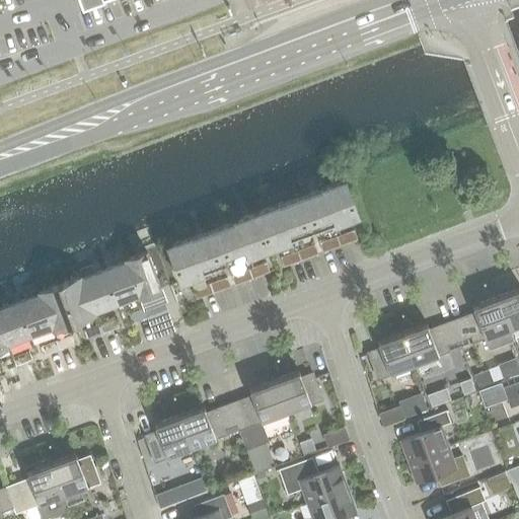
[(328,184),(342,221),(357,216),(343,179),(328,184)]
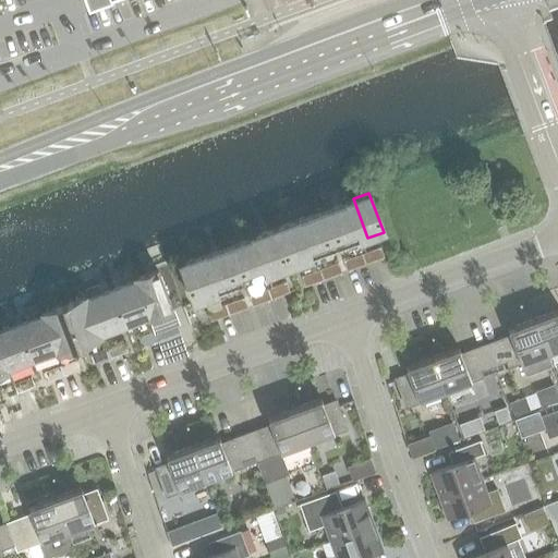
[(360,241),(367,238),(353,198),(344,202),(346,203),(338,206),(351,242),(359,240),(360,241)]
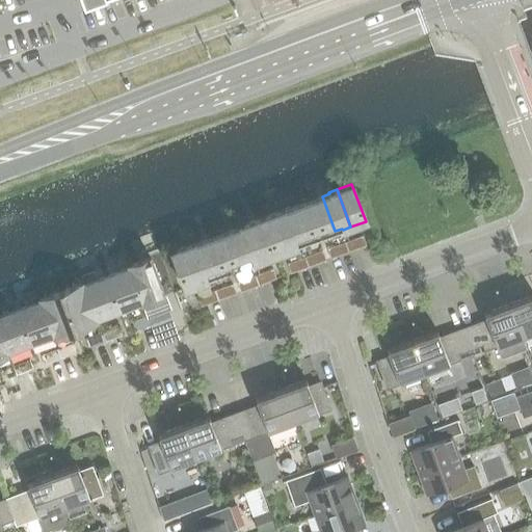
[(322,196),(307,202),(320,237),(335,231),(322,196)]
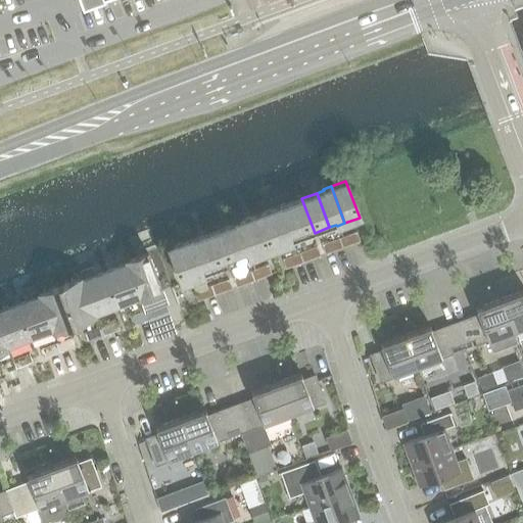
[(299,238),(315,233),(301,198),(286,204),(299,238)]
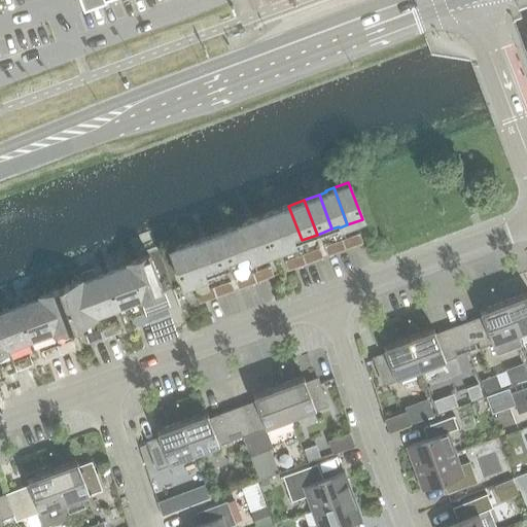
[(293,243),(302,240),(288,206),(280,209),(280,207),(273,210),(287,247),(293,245),(293,243)]
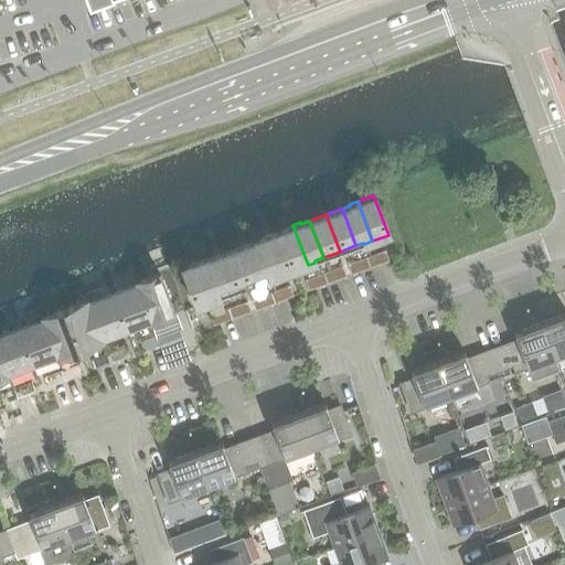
[(292,225),(277,231),(291,270),(308,265),(292,225)]
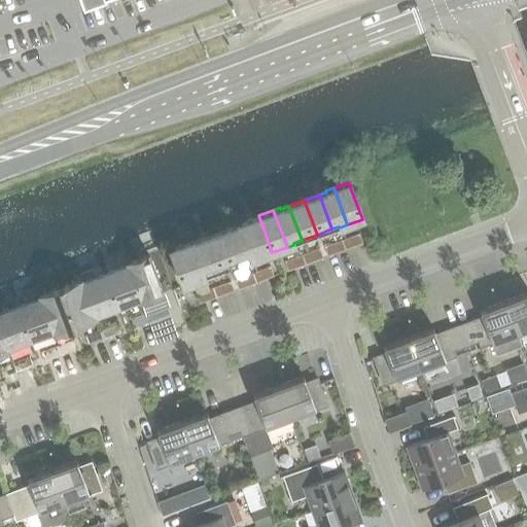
[(257,258),(272,252),(258,215),(243,221),(257,258)]
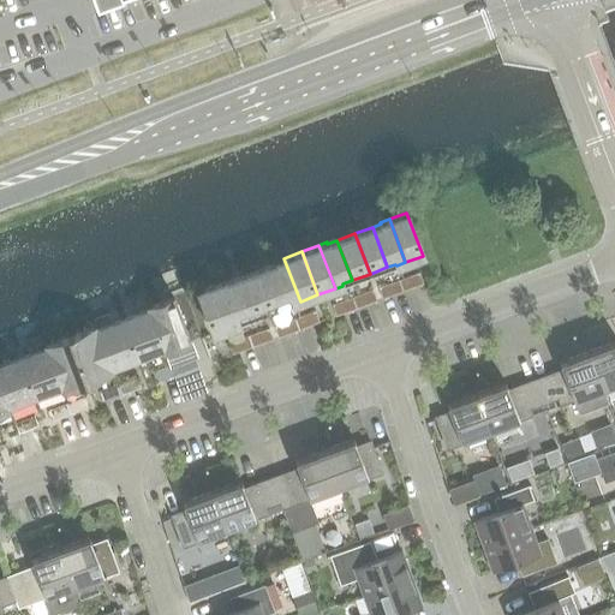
[(292,304),(300,302),(284,258),(276,261),(276,262),(267,266),(281,306),(292,303),(292,304)]
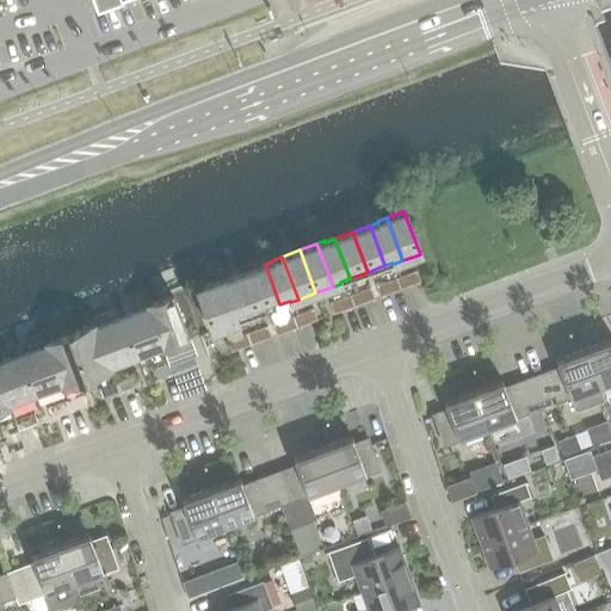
[(263,310),(279,304),(265,264),(247,271),(263,310)]
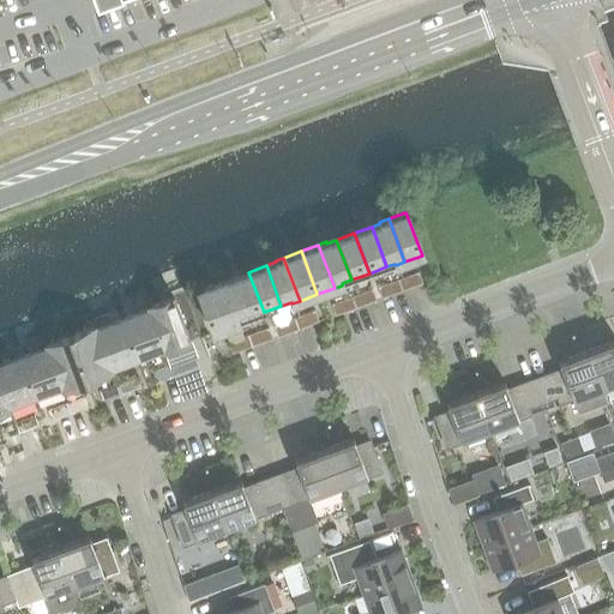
[(246,319),(264,312),(248,272),(232,278),(246,319)]
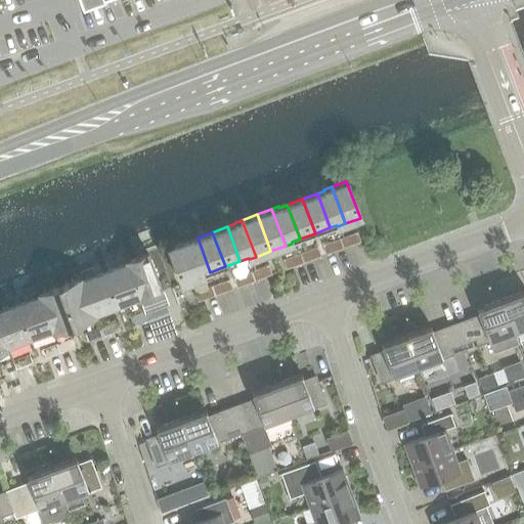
[(348,247),(359,242),(356,232),(344,236),(348,247)]
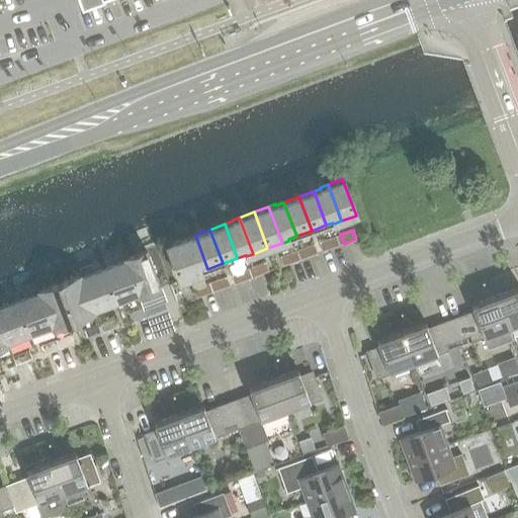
[(332,248),(344,244),(340,234),(329,239),(332,248)]
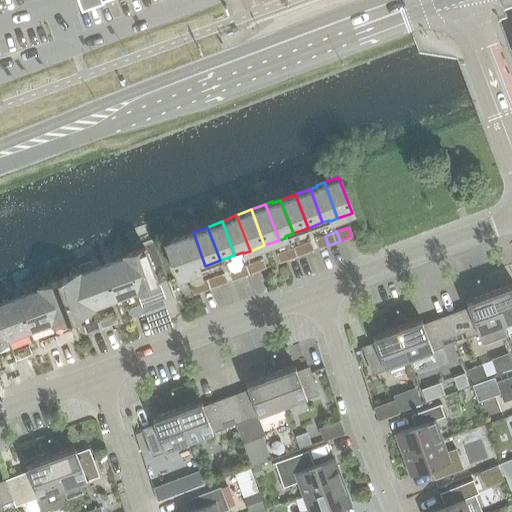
[(198,269),(205,266),(193,232),(185,235),(185,234),(178,236),(191,273),(198,270),(198,269)]
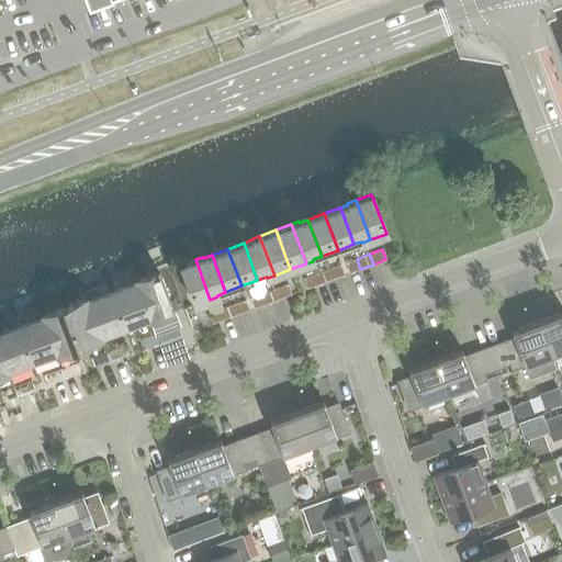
[(193,305),(210,300),(195,259),(179,266),(193,305)]
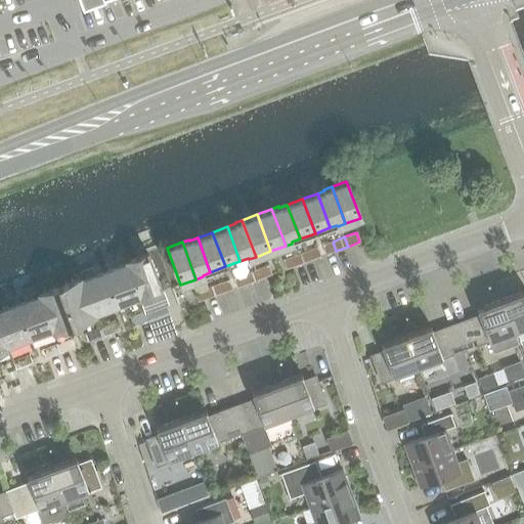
[(324,255),(336,251),(333,242),(320,246),(324,255)]
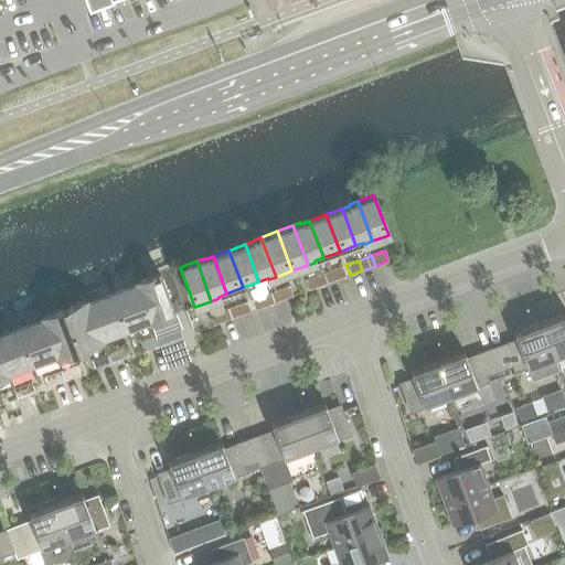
[(329,272),(332,281),(345,277),(341,266),(329,272)]
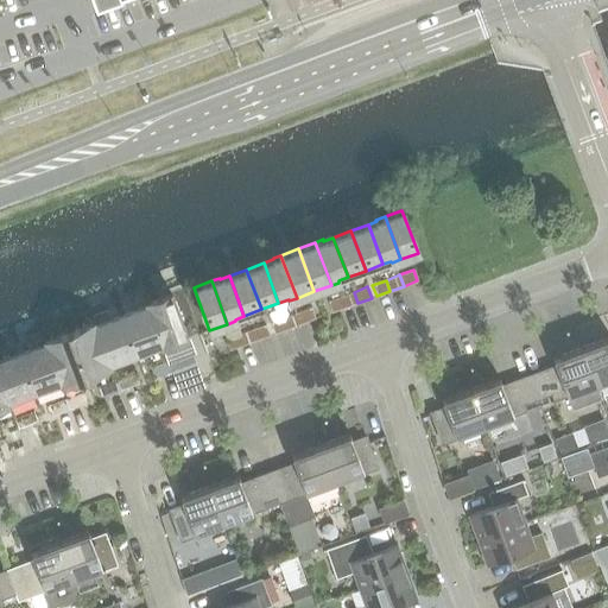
[(358,303),(354,292),(340,297),(344,308),(358,303)]
